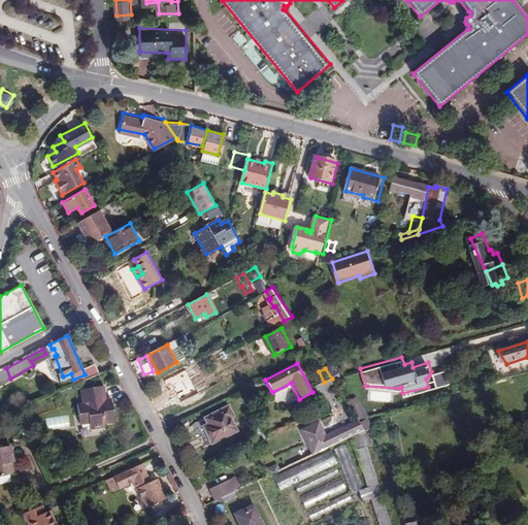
[(316,386),(322,396),(337,389),(333,381),(332,379),(324,383),(316,386)]
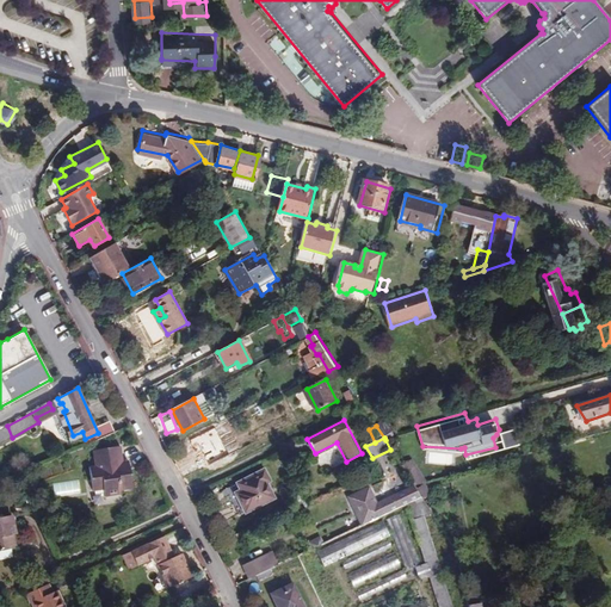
[(100,464),(96,465),(91,465),(94,490),(104,488),(105,495),(123,493),(122,489),(134,487),(130,468),(124,468),(123,460),(121,445),(98,448),(100,464)]
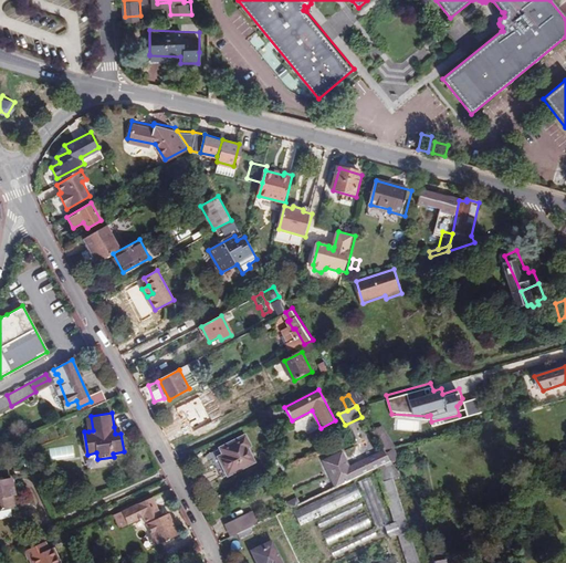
[(373,433),(380,431),(375,423),(369,427),(373,433)]
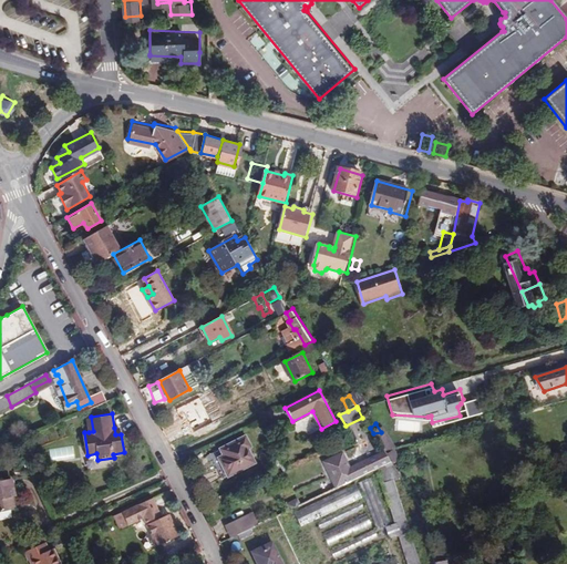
[(373,433),(383,449),(384,451),(394,449),(384,431),(381,432),(373,433)]
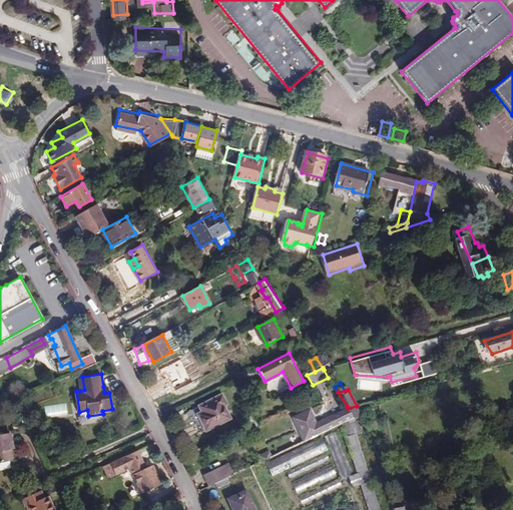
[(208,431),(231,419),(225,407),(227,406),(223,395),(200,407),(202,412),(199,414),(208,431)]
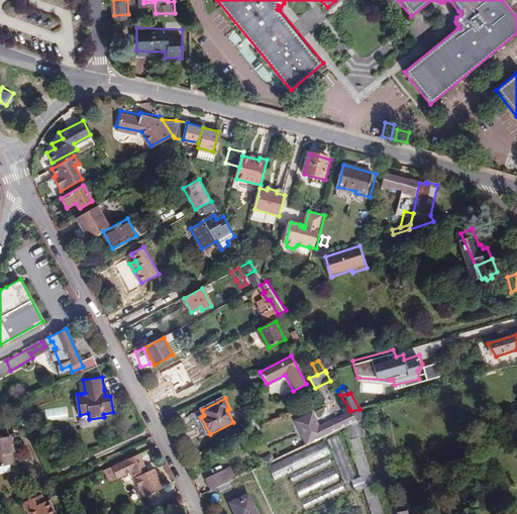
[(67,405),(44,406),(44,416),(68,415),(67,405)]
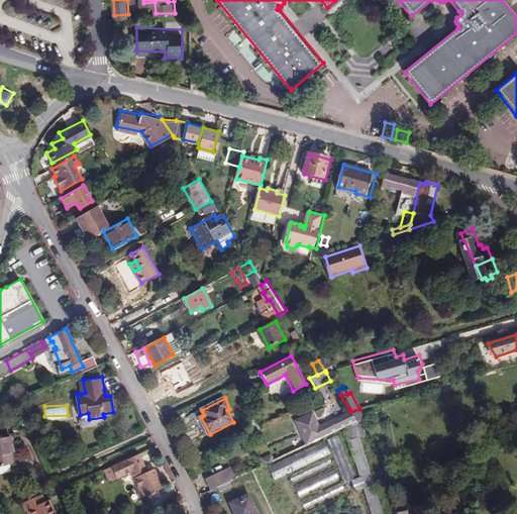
[(295,422),(306,445),(343,427),(356,420),(353,415),(350,411),(349,409),(339,414),(340,417),(320,427),(312,413),(295,422)]
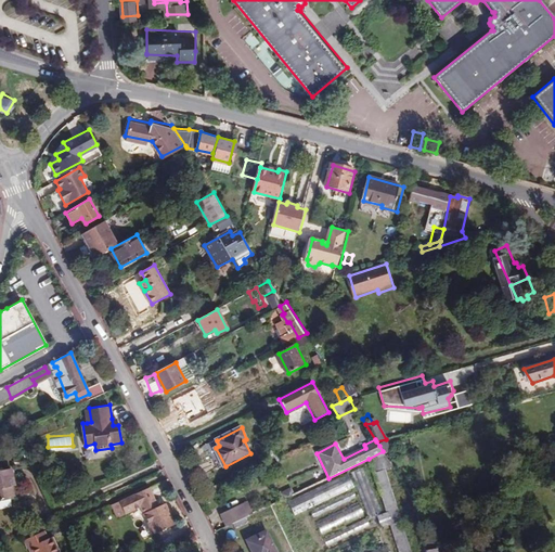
[(383,451),(387,457),(391,454),(383,444),(379,446),(383,451)]
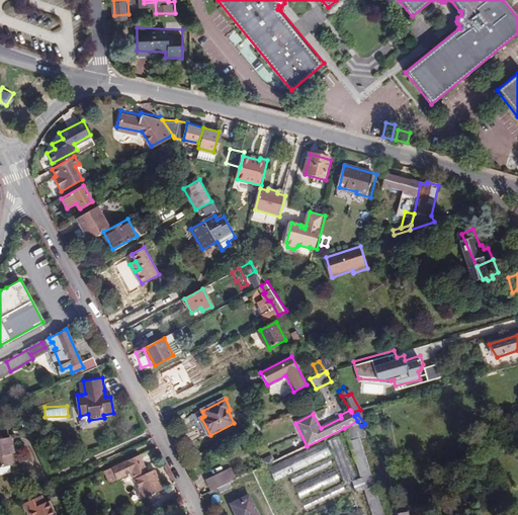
[(357,421),(344,428),(350,442),(366,434),(361,426),(357,421)]
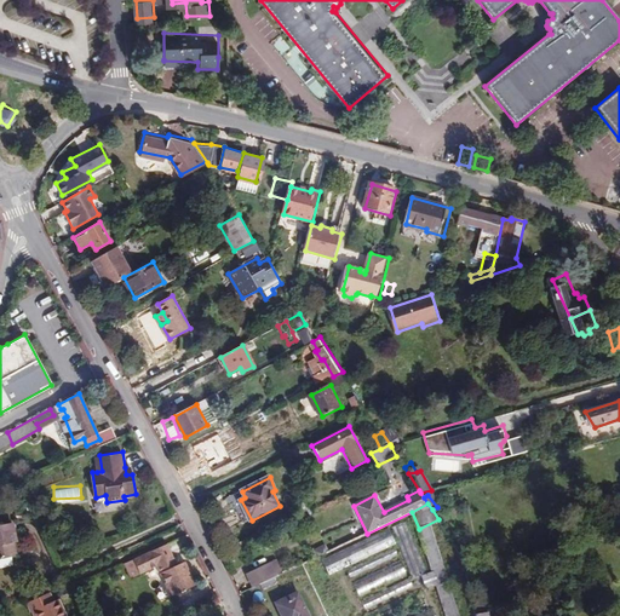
[(411,577),(420,575),(426,573),(407,520),(392,527),(411,577)]
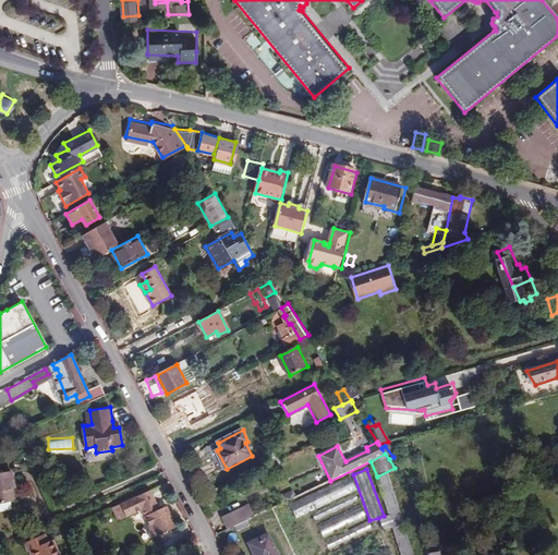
[(15,482),(12,470),(0,472),(0,502),(15,499),(12,482),(15,482)]
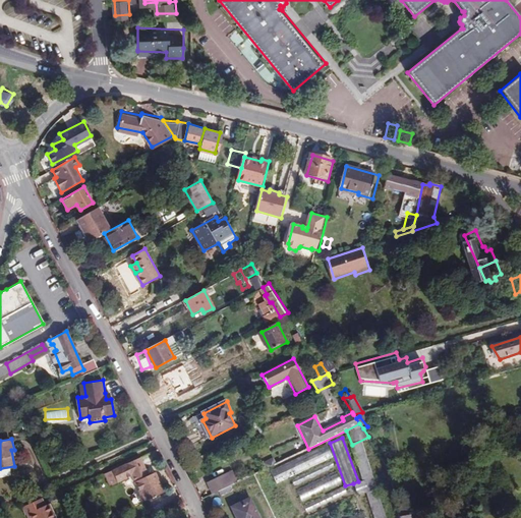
[(330,457),(323,445),(268,471),(274,484),(330,457)]
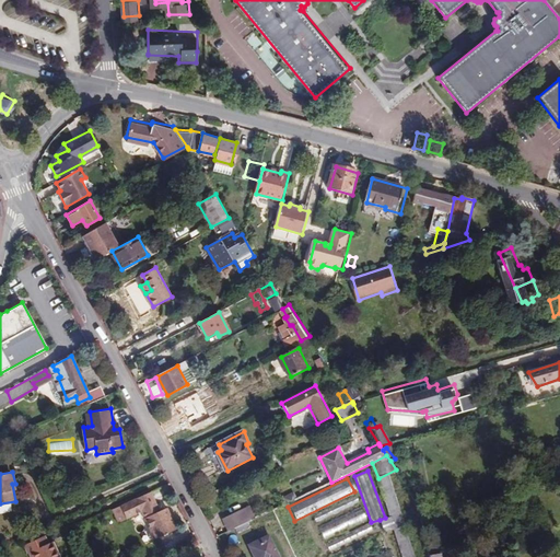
[(159,512),(150,492),(128,502),(133,514),(143,510),(155,538),(176,529),(166,508),(159,512)]
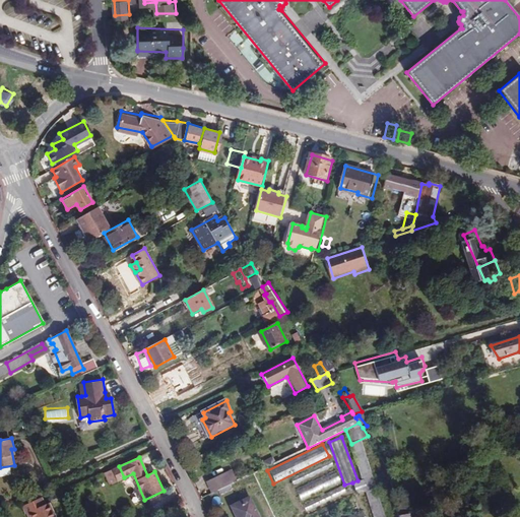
[(293,487),(332,468),(328,461),(289,479),(293,487)]
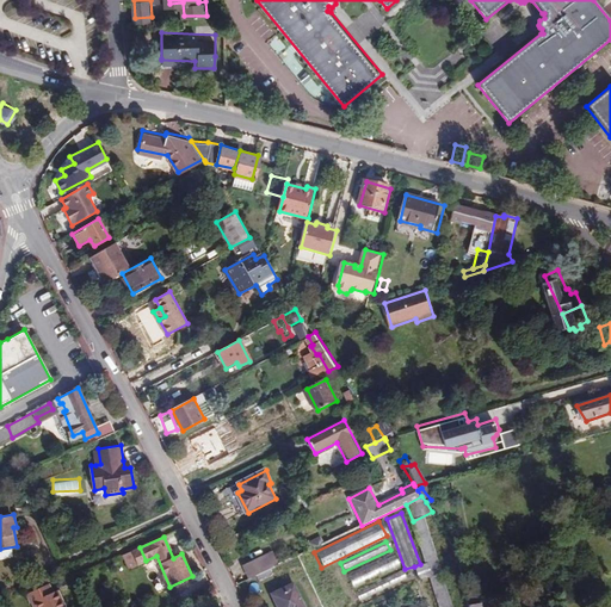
[(146,561),(140,547),(131,551),(136,564),(146,561)]
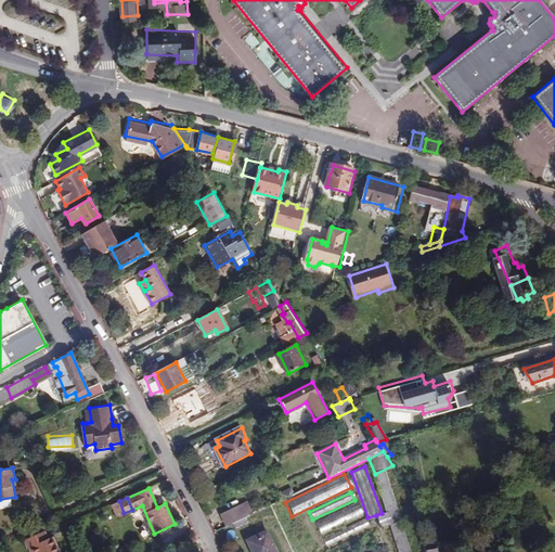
[(320,537),(362,516),(356,503),(313,524),(320,537)]
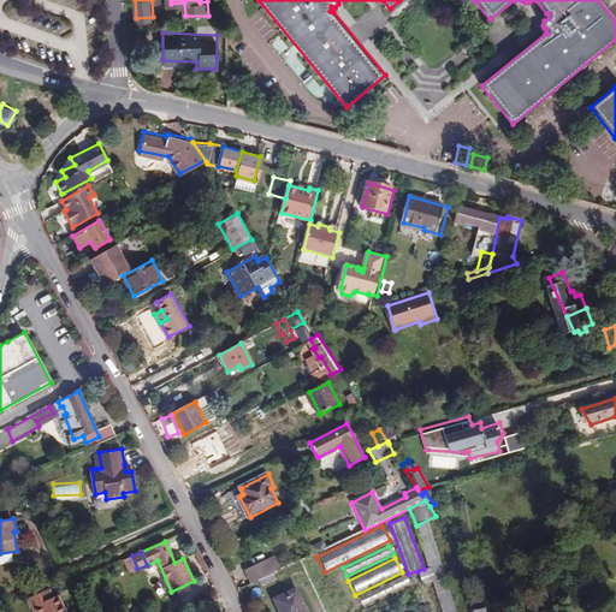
[(246,572),(252,586),(274,575),(268,562),(246,572)]
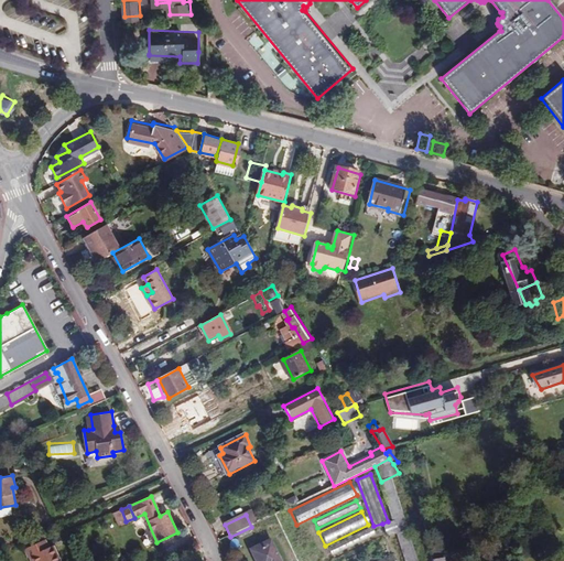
[(388,521),(382,524),(387,536),(397,532),(392,520),(388,521)]
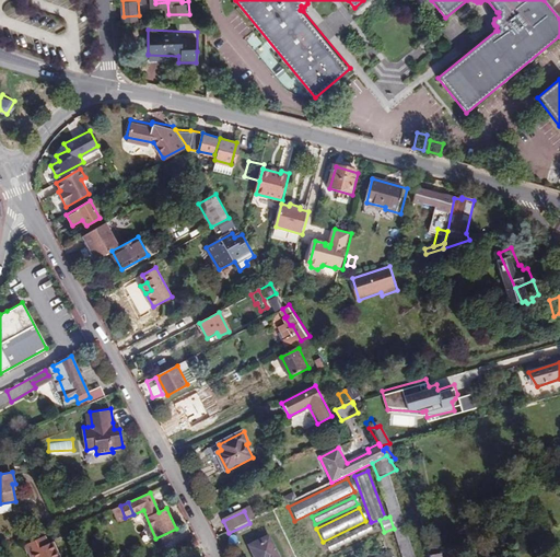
[(328,553),(371,532),(368,524),(324,545),(328,553)]
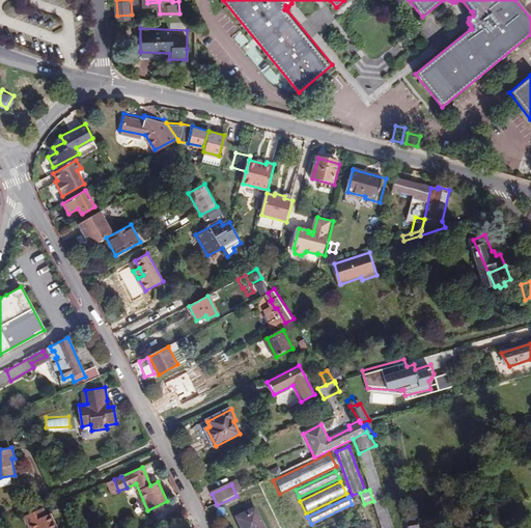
[(339,527),(365,516),(359,504),(309,527),(339,527)]
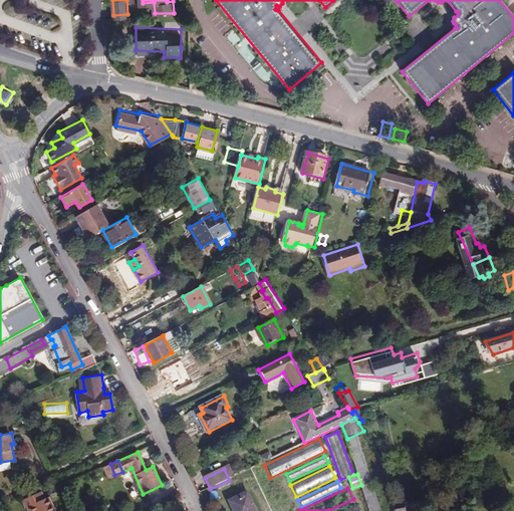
[(44,498),(41,491),(23,499),(26,506),(31,504),(33,510),(52,510),(46,497),(44,498)]
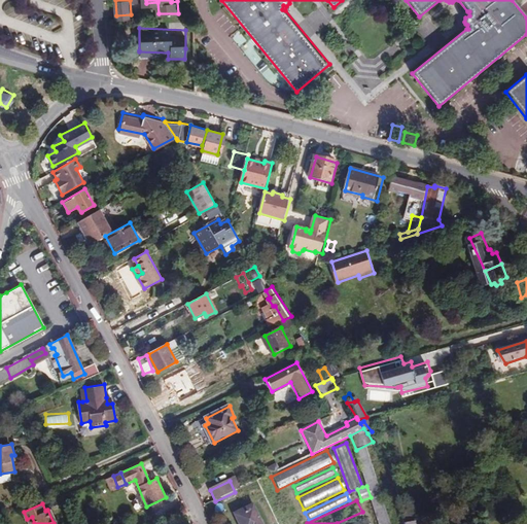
[(259,523),(251,505),(233,515),(237,523),(259,523)]
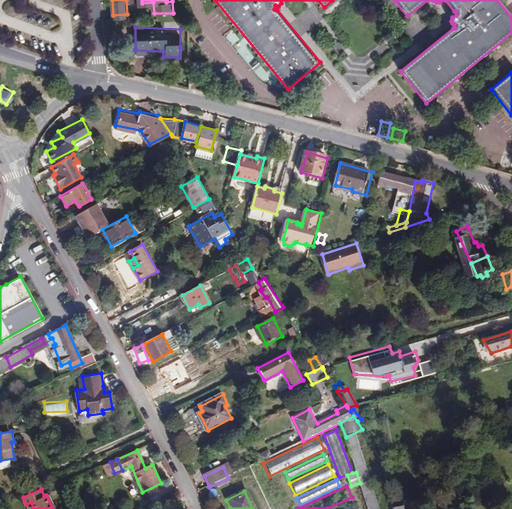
[(392,508),(404,506),(402,495),(389,497),(392,508)]
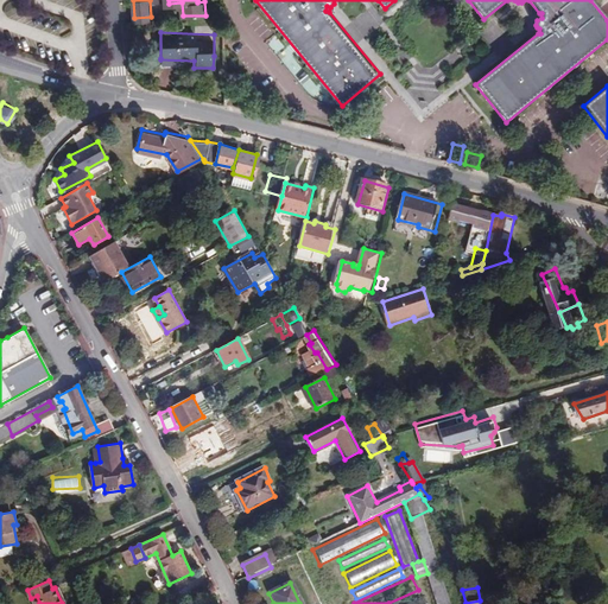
[(424,603),(419,593),(396,603),(424,603)]
